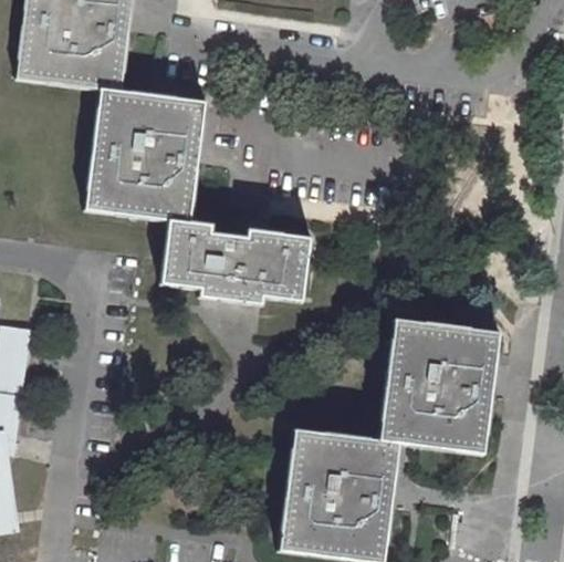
[(27,0),(18,75),(101,87),(121,90),(132,0),(27,0)]
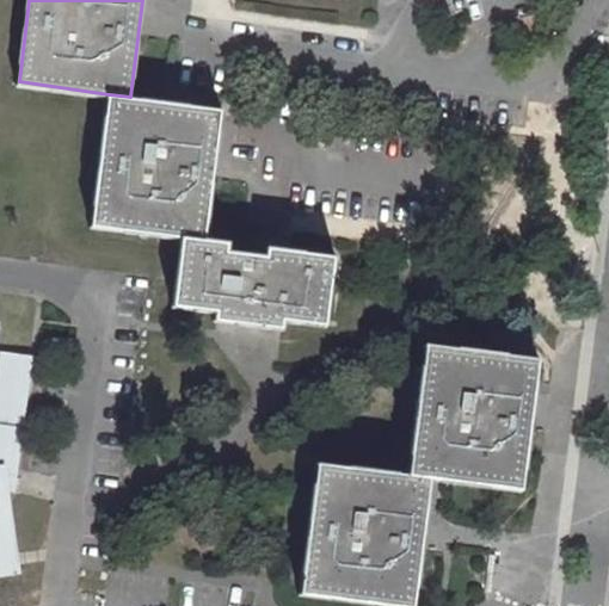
[(109,94),(92,222),(184,235),(205,237),(221,109),(130,97),(109,94)]
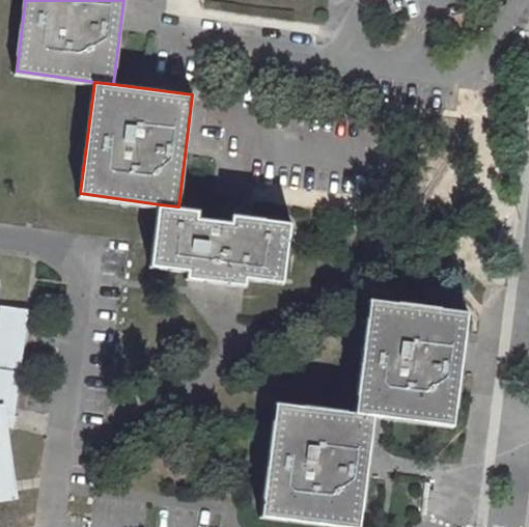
[(232,222),(196,218),(197,209),(178,206),(160,204),(152,264),(189,268),(188,275),(246,283),(247,275),(282,280),(290,221),(233,214),(232,222)]
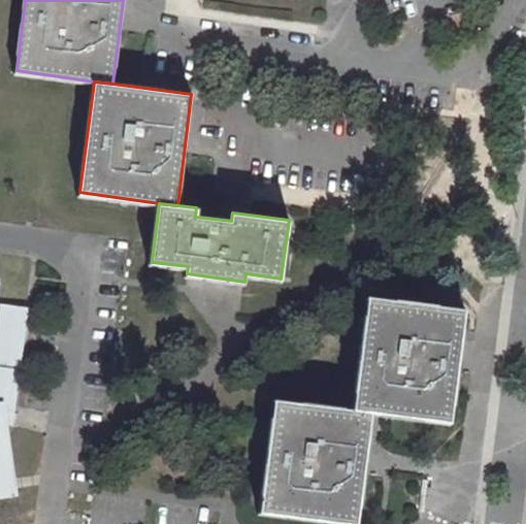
[(367,296),(353,407),(372,410),(450,420),(463,308),(367,296)]
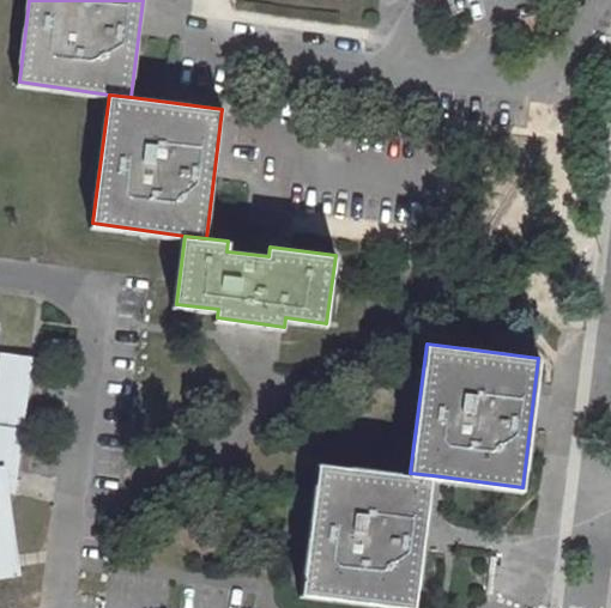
[(20,411),(25,357),(0,354),(0,552),(16,551),(7,474),(12,474),(16,423),(12,423),(13,411),(17,411),(20,411)]
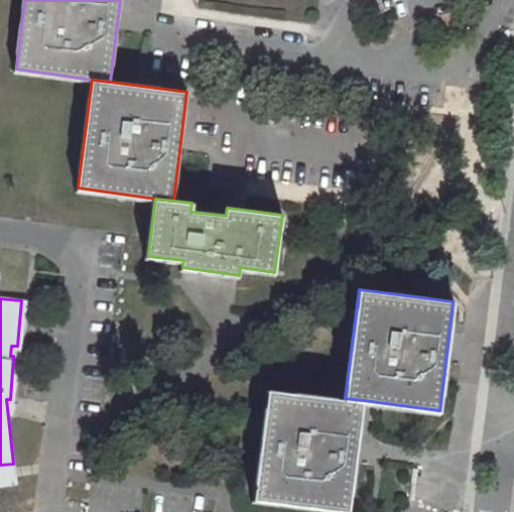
[(269,388),(255,499),(350,510),(364,400),(345,398),(269,388)]
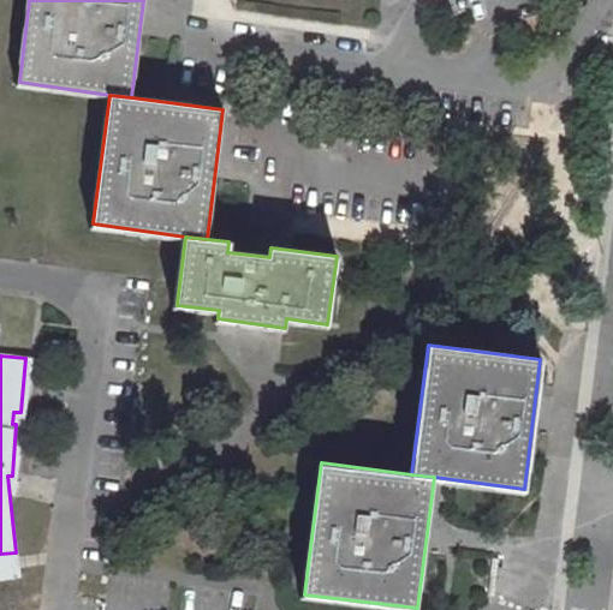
All buildings are outlined.
